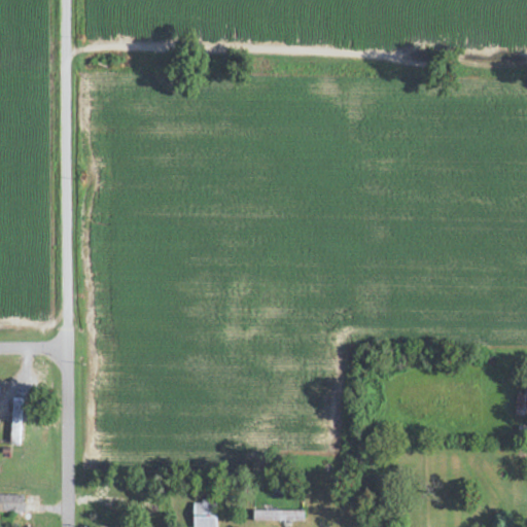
[(526,394),(516,394),(516,417),(526,417),(526,394)]
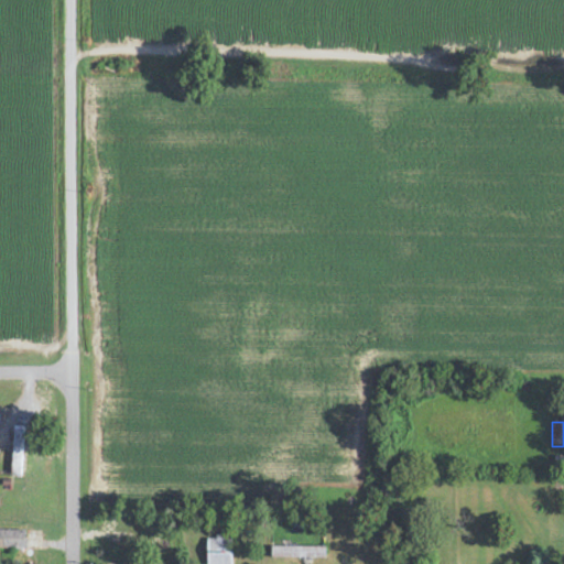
[(11,476),(21,476),(23,429),(13,429),(11,476)]
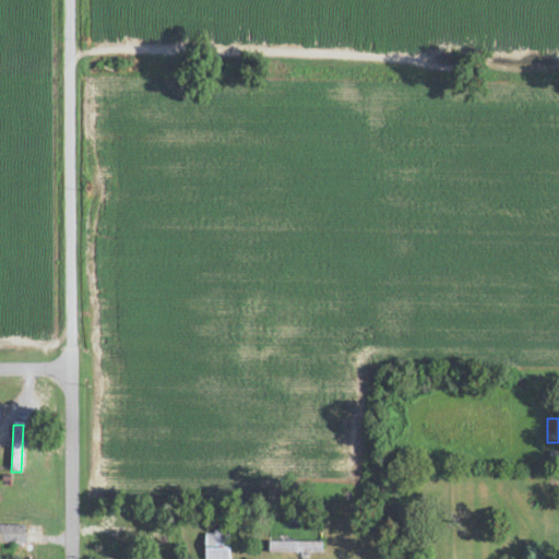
[(0,545),(25,546),(25,526),(0,525),(0,545)]
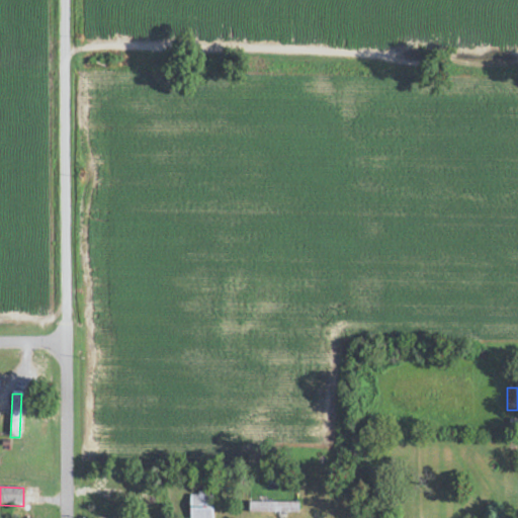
[(189,517),(211,517),(212,493),(190,493),(189,517)]
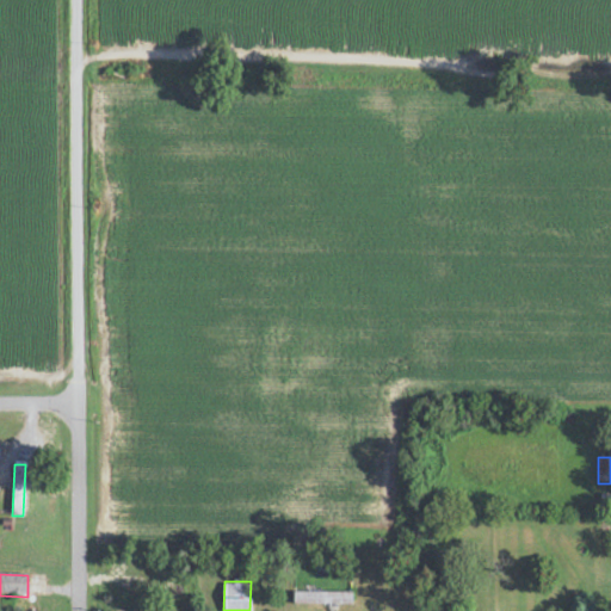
[(352,605),(352,593),(294,593),(294,605),(352,605)]
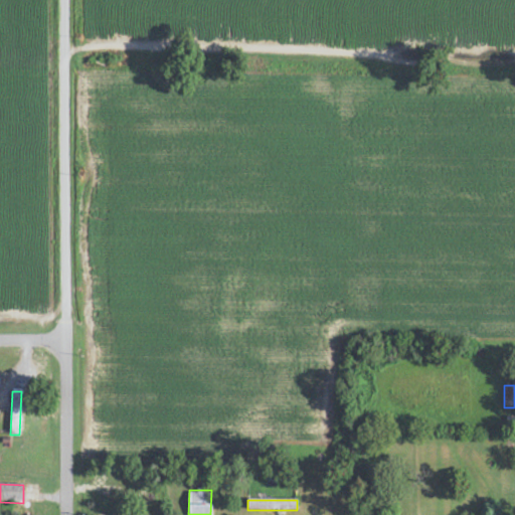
All buildings are outlined.
